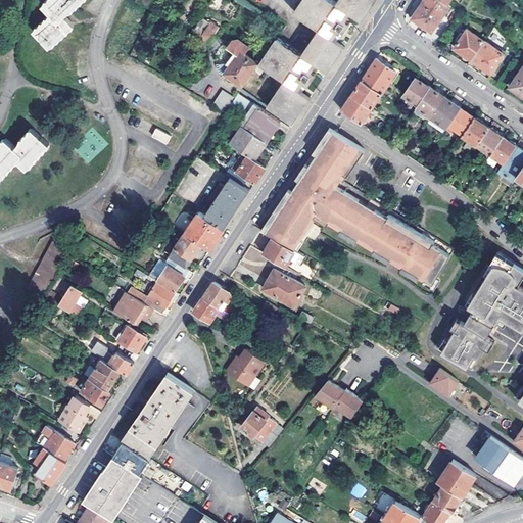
[(47,0),(46,3),(44,5),(51,13),(49,17),(47,17),(45,22),(42,21),(40,27),(38,26),(36,31),(34,32),(50,49),(51,48),(56,46),(56,44),(60,42),(60,40),(65,38),(65,36),(69,34),(69,32),(75,30),(75,27),(76,26),(75,25),(68,17),(68,18),(67,16),(68,15),(70,13),(72,13),(77,10),(77,8),(81,6),(81,4),(86,2),(85,0),(47,0)]
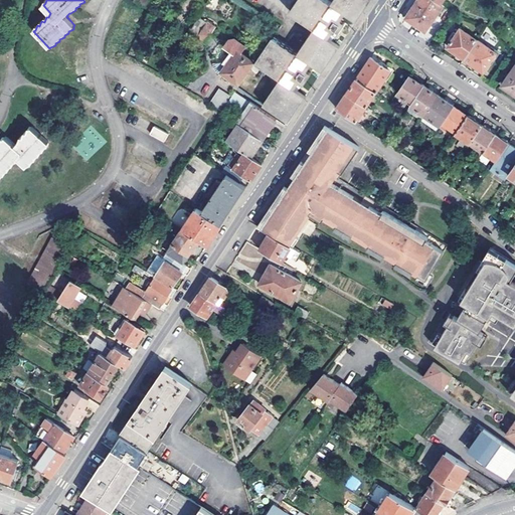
[(134,0),(134,2),(149,10),(154,0),(134,0)]
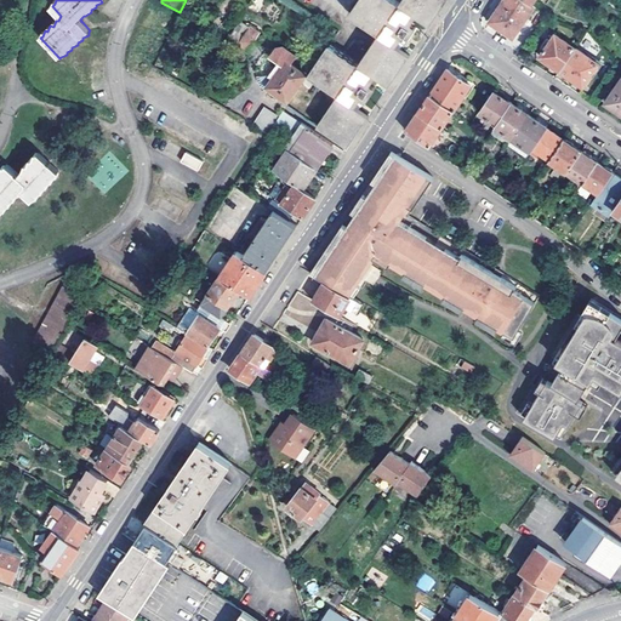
[(340,96),(319,126),(349,146),(369,115),(357,107),(359,103),(360,101),(362,98),(366,102),(376,87),(371,84),(376,77),(389,85),(410,55),(397,46),(400,41),(402,40),(403,38),(408,41),(417,27),(412,23),(417,15),(431,23),(440,9),(444,3),(445,0),(403,0),(400,4),(414,12),(408,21),(403,17),(399,22),(392,17),(389,21),(397,26),(393,30),(398,35),(393,43),(380,35),(359,66),(372,74),(366,81),(362,78),(358,84),(351,79),(348,83),(355,87),(352,92),(358,96),(352,104),(340,96)]
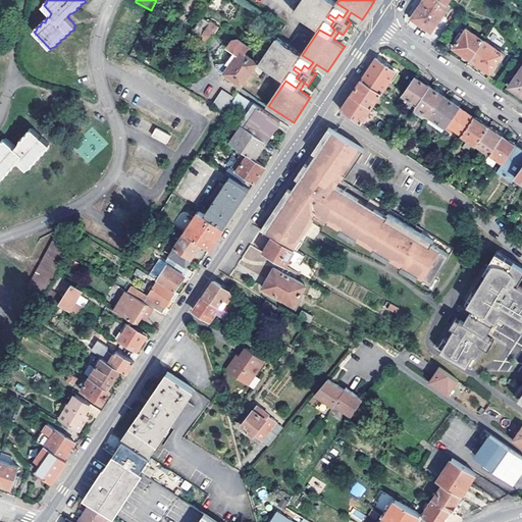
[(331,0),(303,0),(295,13),(319,30),(327,17),(329,14),(336,3),(331,0)]
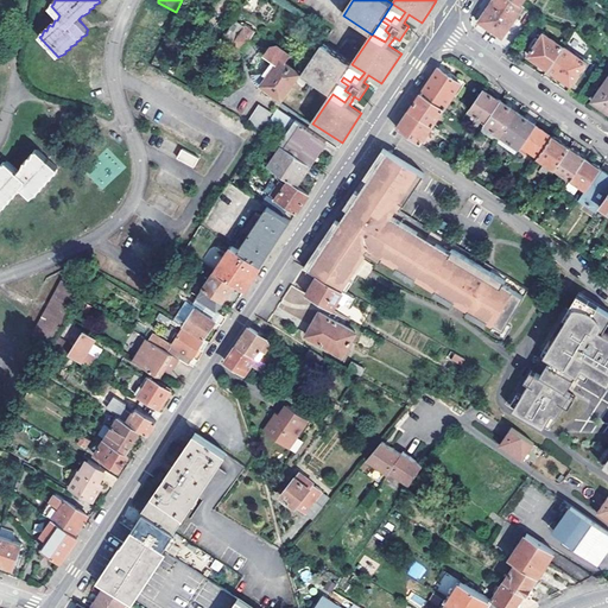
[(521,5),(514,0),(495,0),(491,6),(481,21),(504,37),(524,6),(521,5)]
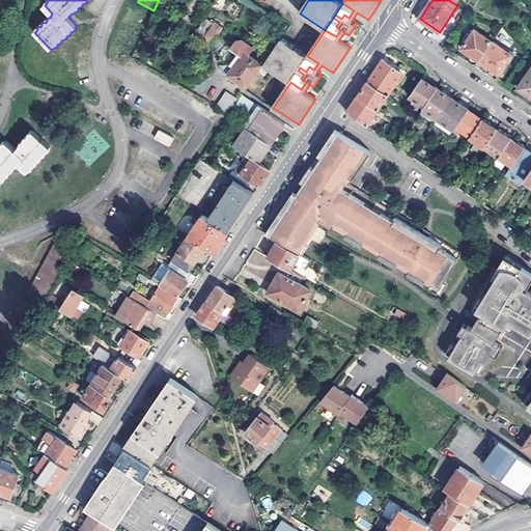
[(204,38),(215,23),(210,20),(199,36),(204,38)]
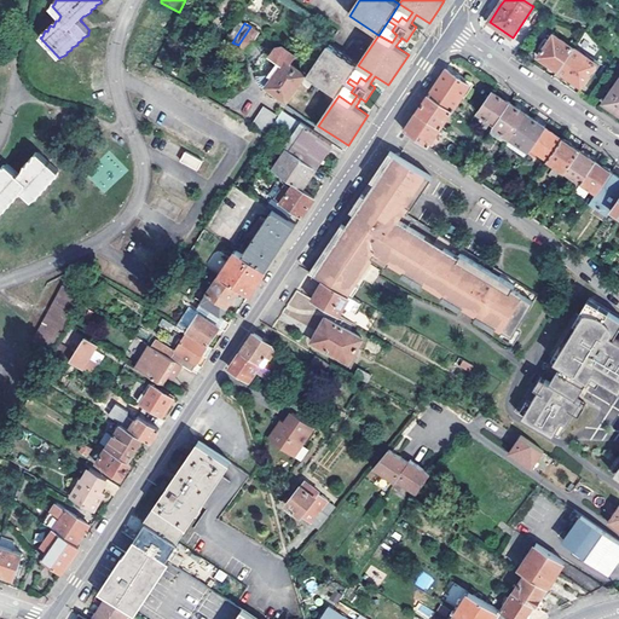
[(250,27),(238,45),(248,51),(259,33),(250,27)]
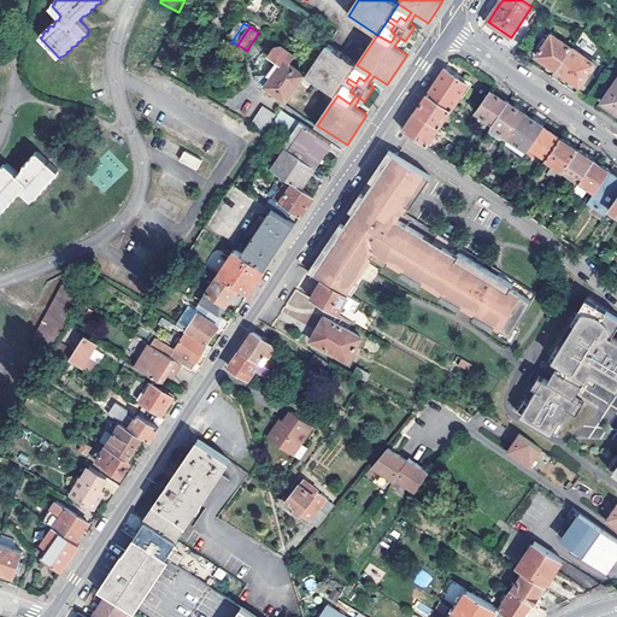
[(538,57),(557,70),(573,47),(552,34),(548,40),(544,37),(540,42),(544,46),(538,57)]
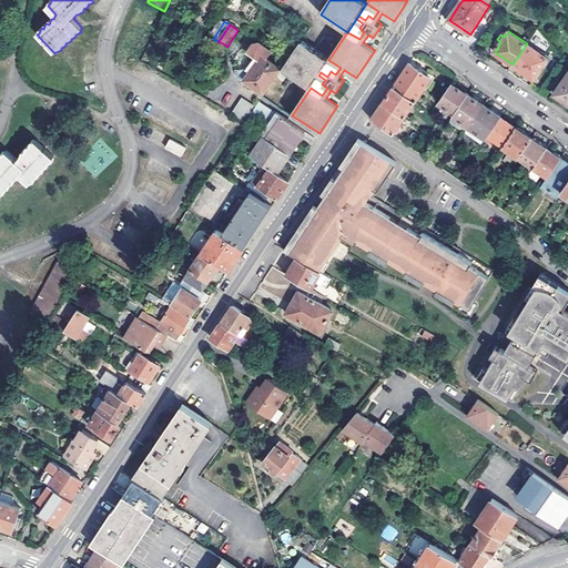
[(328,60),(302,42),(294,52),(287,62),(283,70),(311,88),(318,75),(321,72),(328,60)]
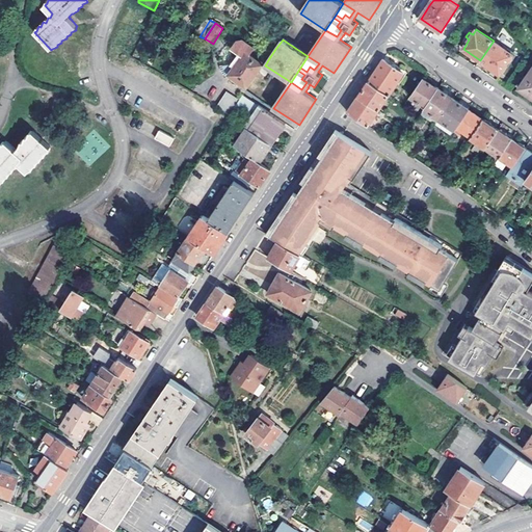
[(239,82),(247,87),(263,64),(249,55),(255,49),(243,41),(235,41),(230,48),(237,53),(230,63),(228,62),(227,64),(218,67),(225,77),(237,85),(239,82)]
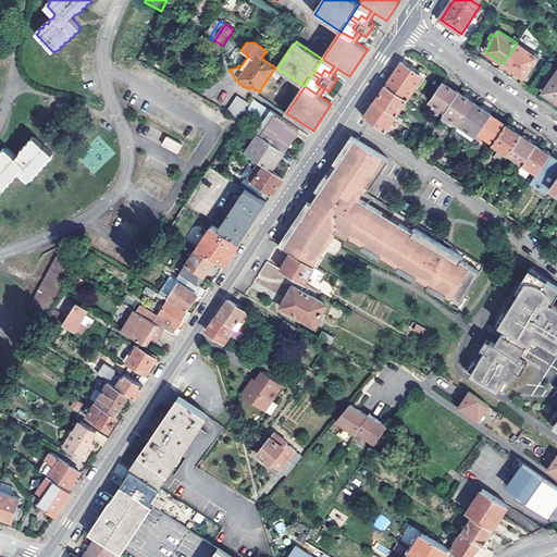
[(517,42),(503,63),(523,77),(537,57),(517,42)]
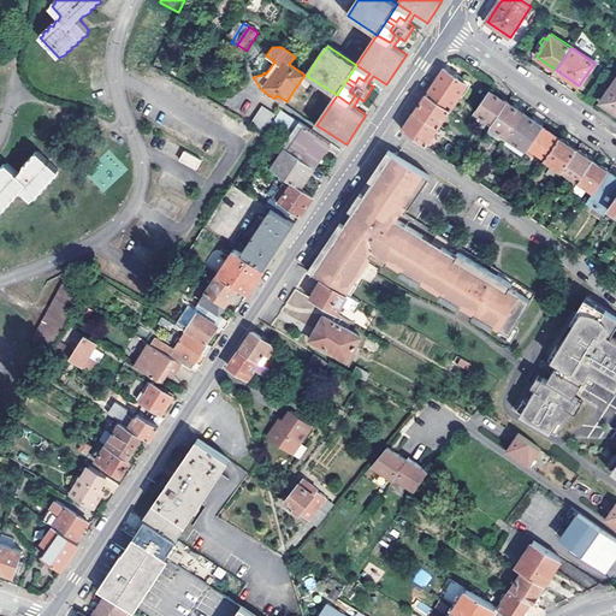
[(312,67),(319,57),(317,55),(314,58),(312,55),(306,64),(312,67)]
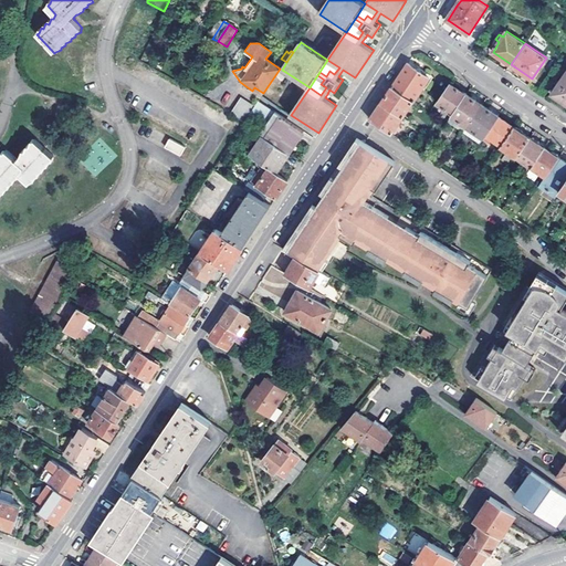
[(413,102),(422,88),(428,80),(429,79),(408,63),(392,86),(413,101),(413,102)]
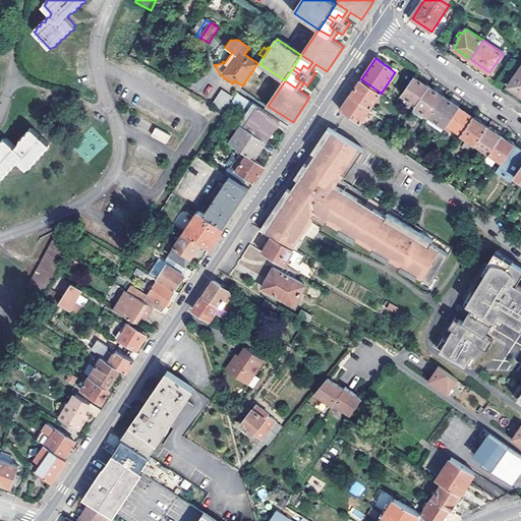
[(520,66),(509,85),(520,94),(520,66)]
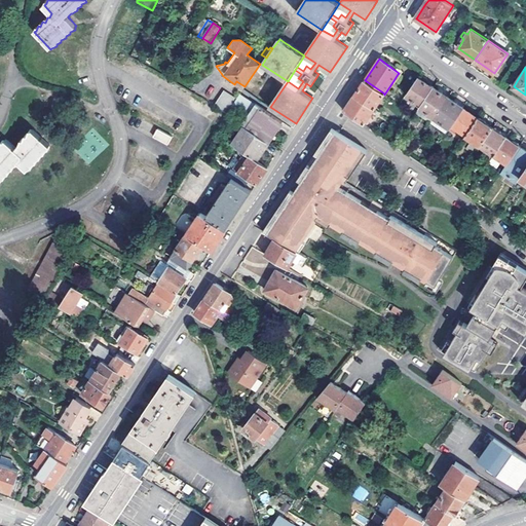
[(402,78),(398,74),(392,82),(397,85),(402,78)]
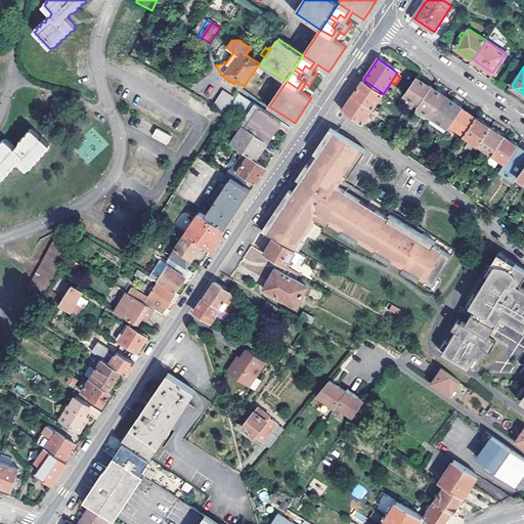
[(417,77),(403,94),(420,105),(432,87),(417,77)]
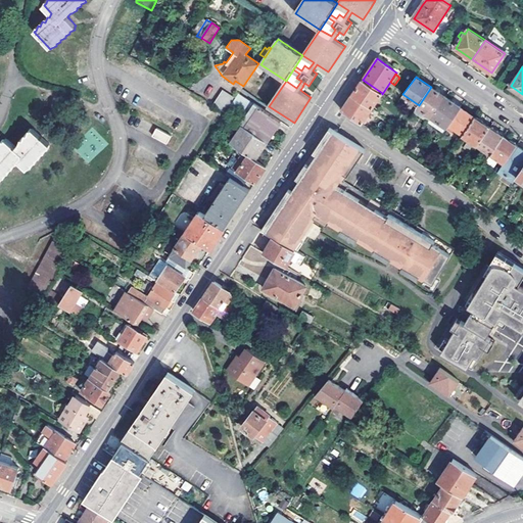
[(352,95),(372,107),(382,93),(363,80),(358,87),(352,95)]
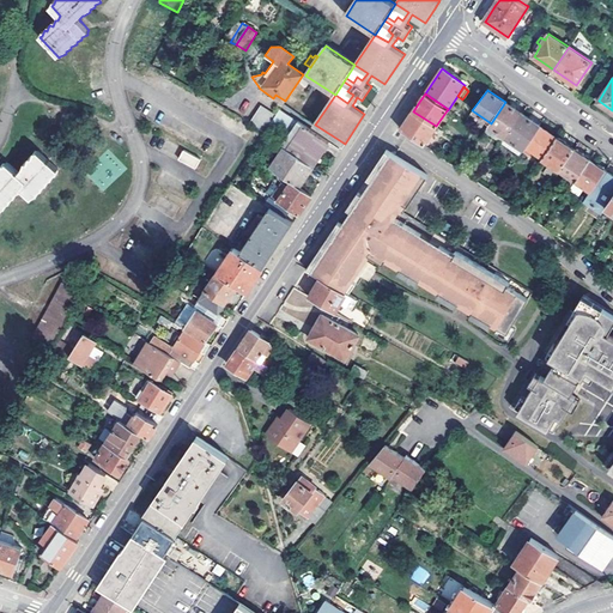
[(505,137),(522,114),(505,102),(491,123),(489,125),(505,137)]
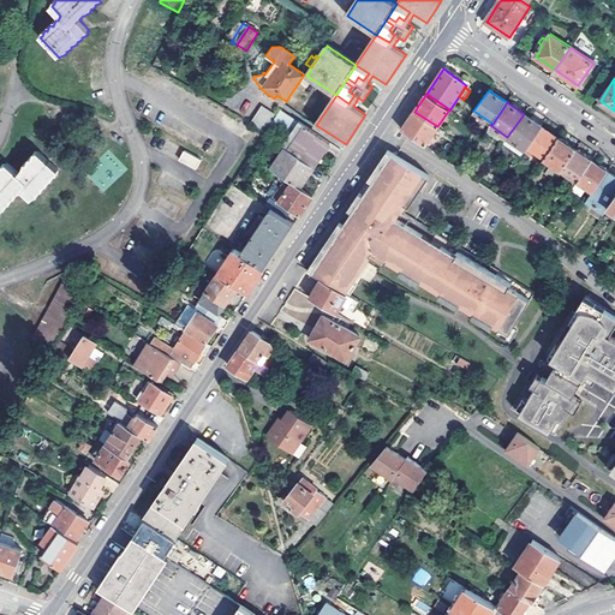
[(262,107),(251,124),(266,132),(273,121),(276,117),(262,107)]
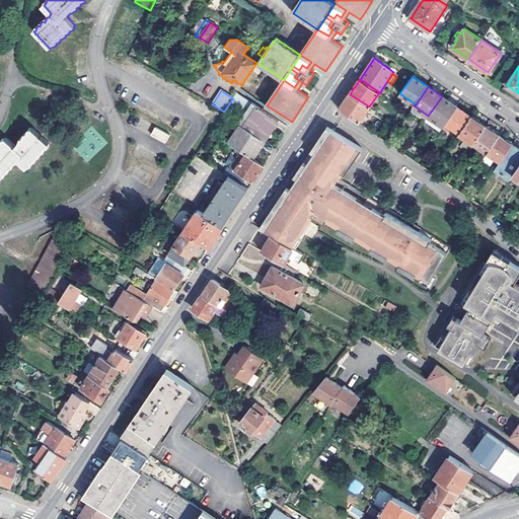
[(245,113),(243,116),(248,120),(243,126),(266,140),(280,120),(237,92),(233,98),(230,102),(245,113)]
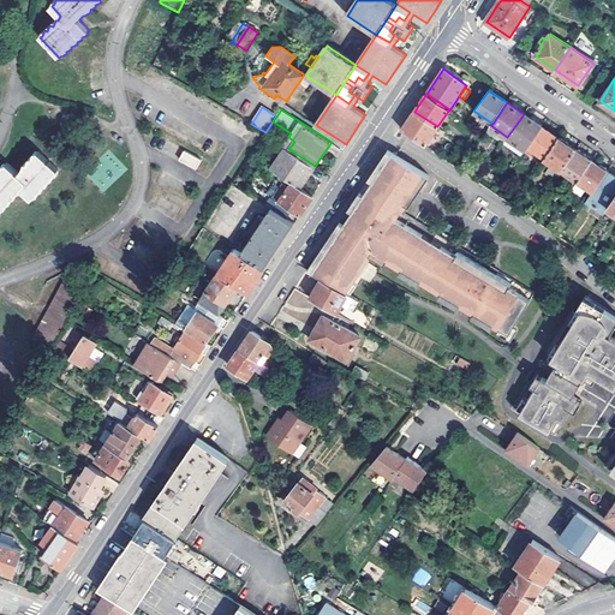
[(410,118),(401,130),(424,144),(437,126),(415,112),(410,118)]
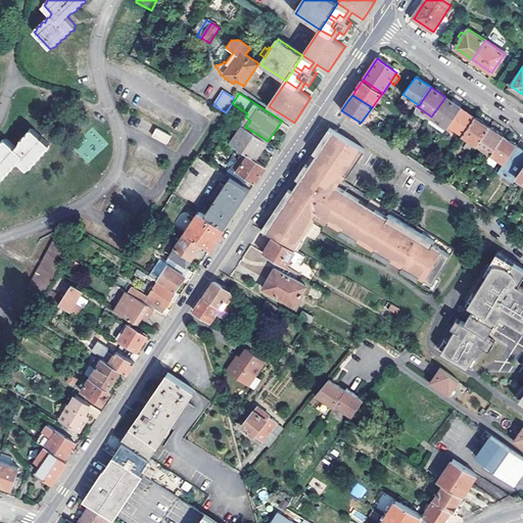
[(446,127),(449,123),(460,107),(445,97),(431,116),(446,127)]
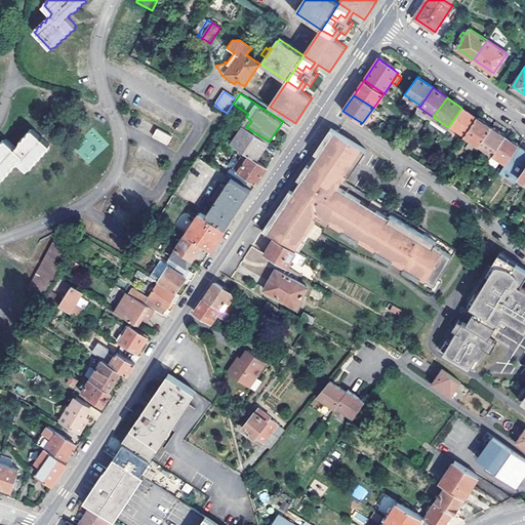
[(451,123),(466,134),(477,118),(461,108),(451,123)]
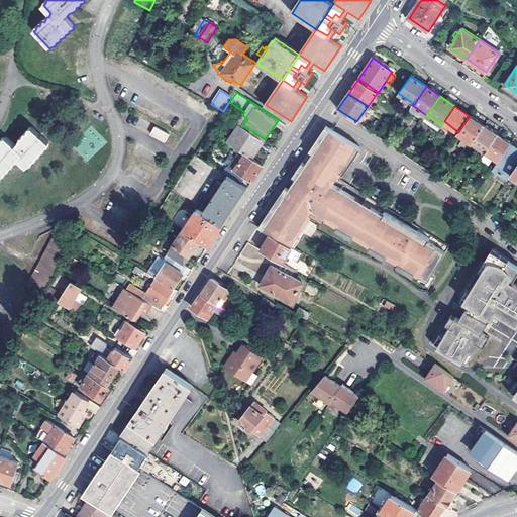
[(247,119),(242,115),(238,122),(242,125),(247,119)]
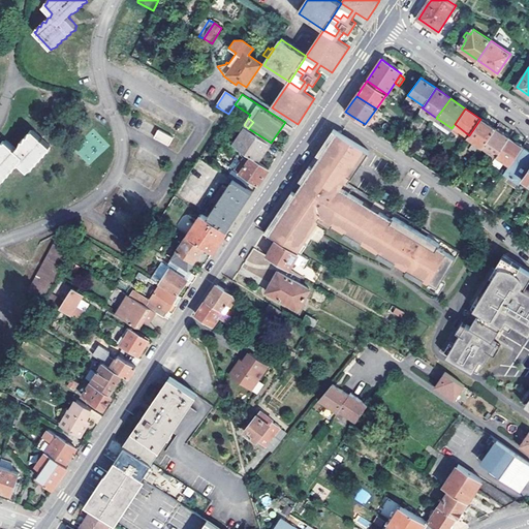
[(480,151),(484,147),(496,129),(480,119),(469,135),(468,136),(474,141),(469,149),(476,153),(478,149),(480,151)]
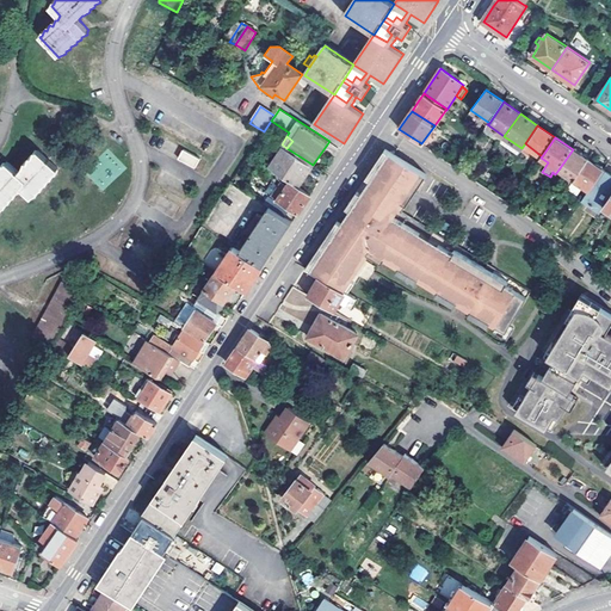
[(313,165),(287,148),(282,144),(267,166),(290,180),(300,185),(313,165)]
